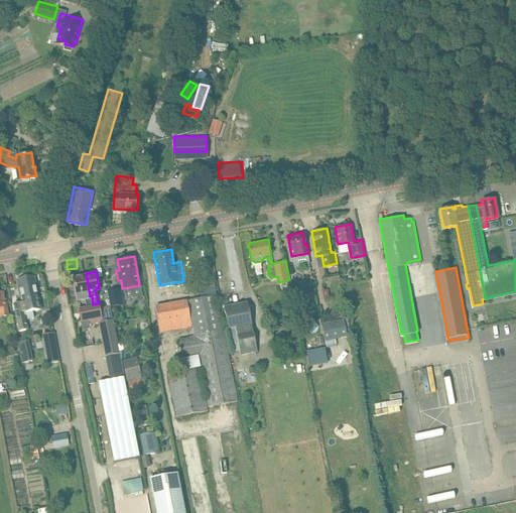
[(84,274),(73,276),(77,299),(85,297),(87,305),(93,304),(92,296),(90,296),(86,273),(84,274)]
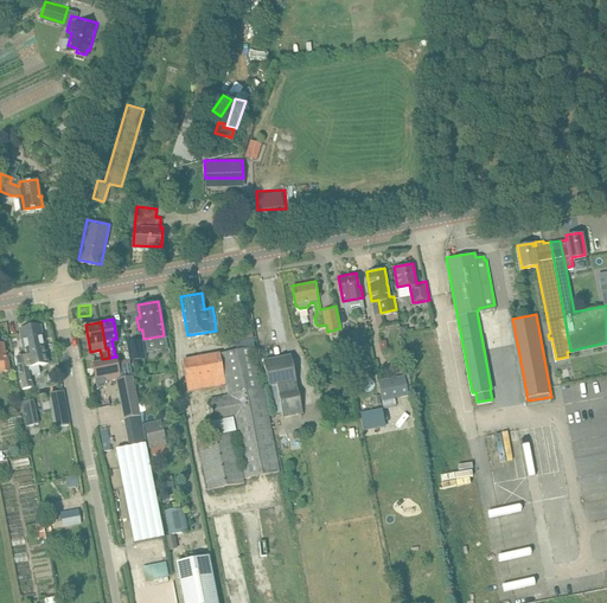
[(44,344),(44,342),(40,322),(19,327),(25,353),(16,354),(18,363),(26,361),(25,355),(30,354),(30,351),(34,350),(34,346),(44,344)]
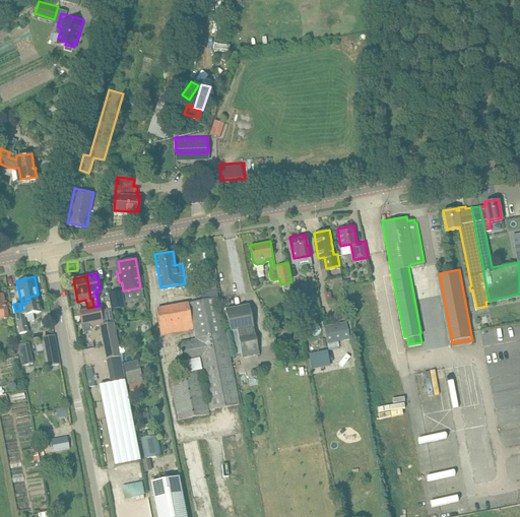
[(197,292),(201,291),(217,287),(215,276),(195,280),(197,292)]
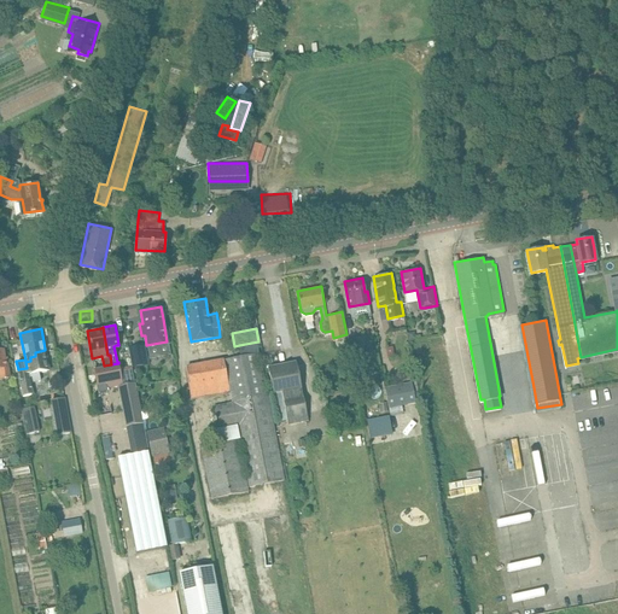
[(365,333),(349,335),(353,352),(368,350),(365,333)]
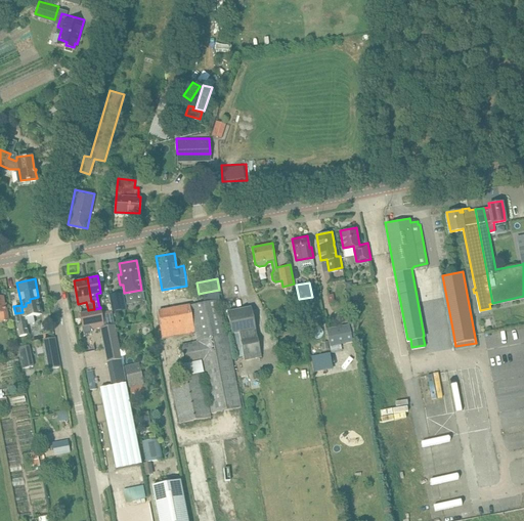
[(122,290),(108,293),(112,309),(125,306),(122,290)]
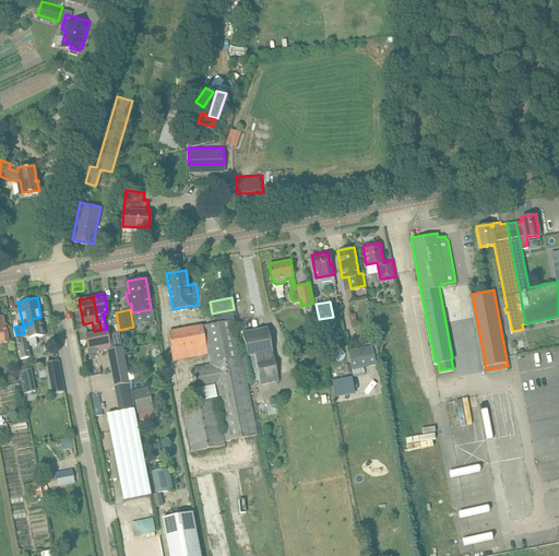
[(45,332),(40,316),(40,317),(32,319),(32,322),(27,323),(27,327),(23,328),(24,333),(16,334),(21,356),(30,355),(27,344),(36,343),(35,334),(45,332)]
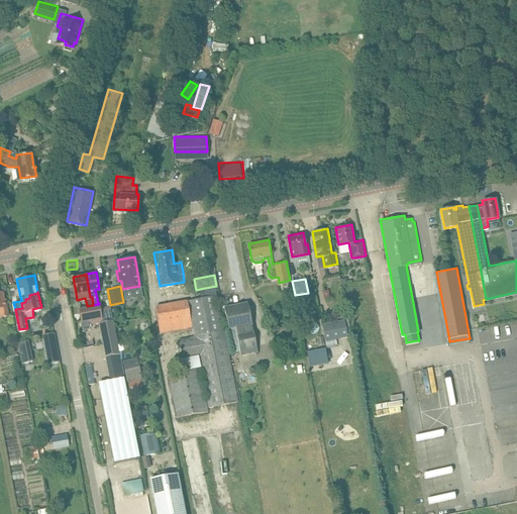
[(192,326),(194,334),(180,337),(183,356),(182,356),(184,369),(169,372),(177,415),(214,408),(213,404),(238,399),(218,293),(201,296),(154,304),(161,332),(192,326)]
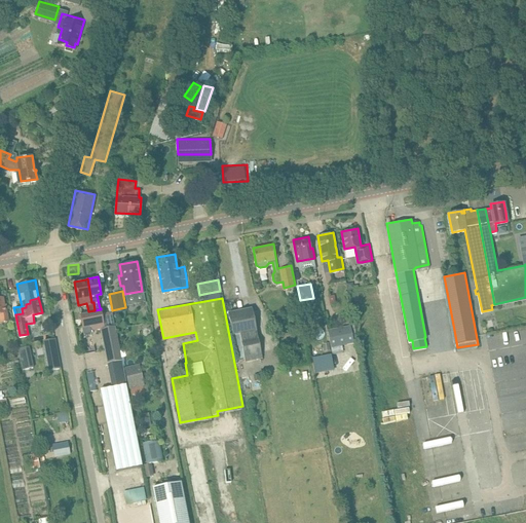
[(252,306),(228,311),(232,333),(239,332),(245,355),(246,360),(262,356),(256,328),(252,306)]
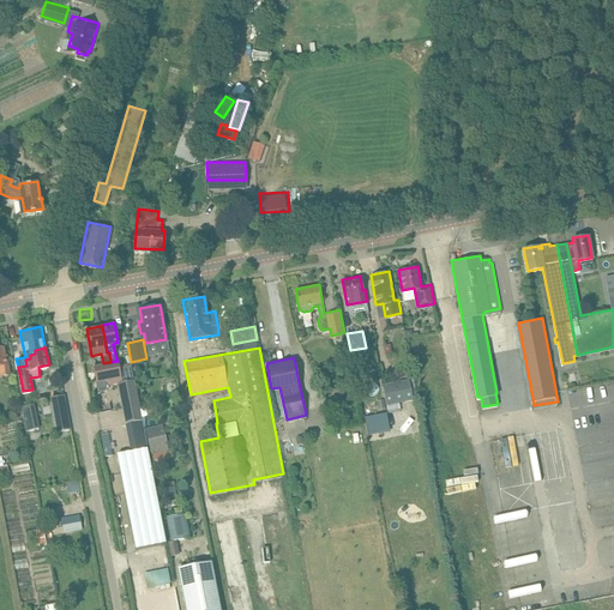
[(94,363),(92,363),(97,388),(107,386),(106,384),(112,382),(118,381),(122,380),(118,361),(110,362),(103,363),(94,366),(94,363)]
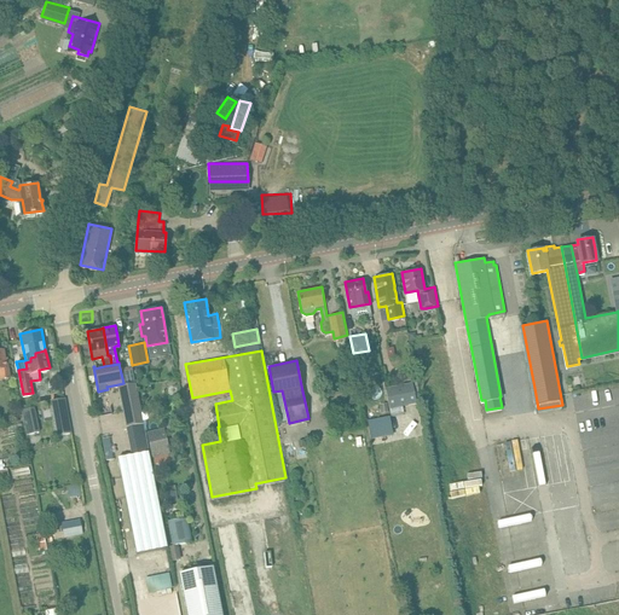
[(123,383),(119,384),(127,424),(134,423),(143,422),(136,381),(123,383)]
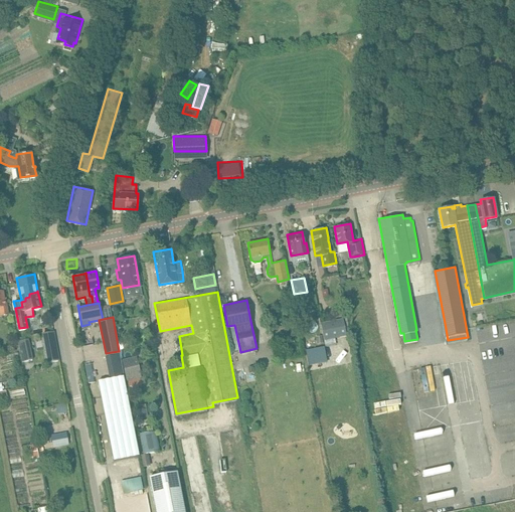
[(324,337),(346,333),(343,317),(321,322),(324,337)]
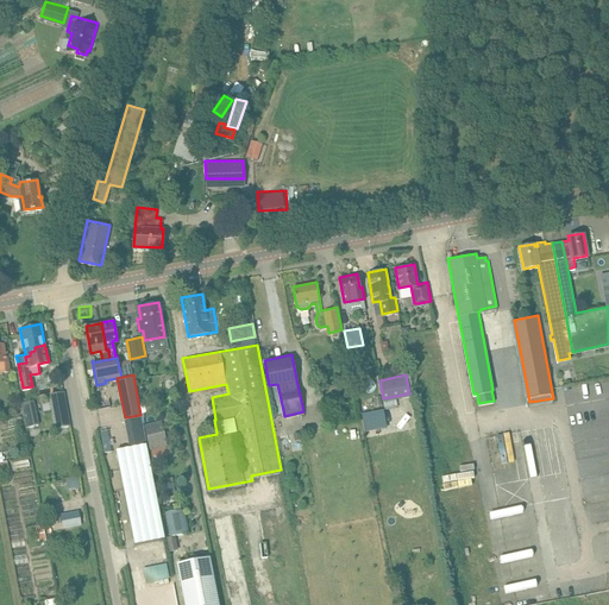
[(70,423),(64,389),(50,391),(56,427),(70,423)]
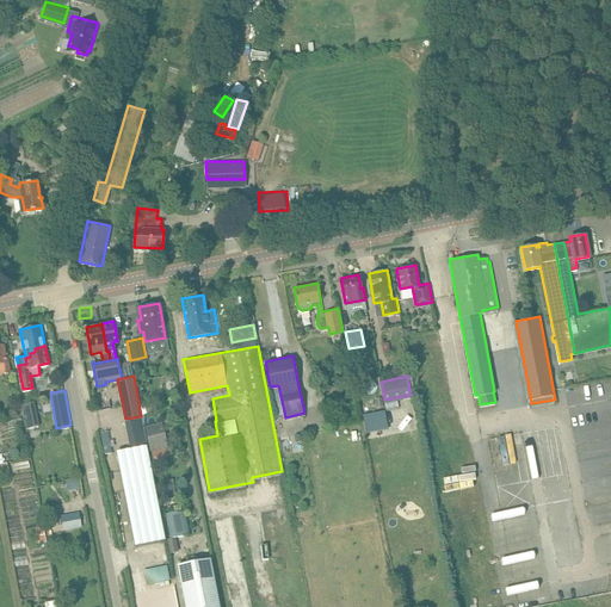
[(39,425),(34,400),(20,402),(26,427),(39,425)]
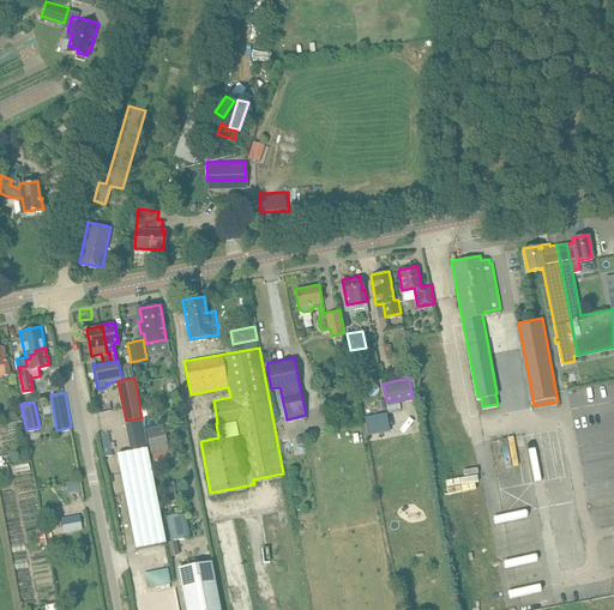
[(133,420),(126,421),(131,450),(148,446),(142,418),(133,420)]
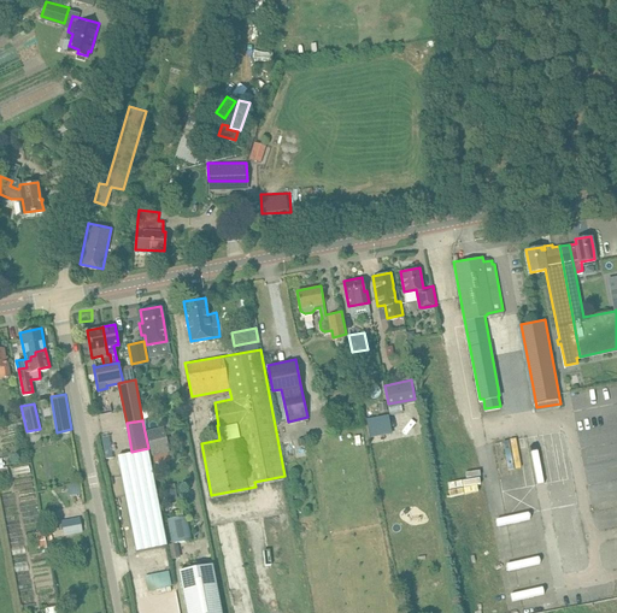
[(164,424),(145,428),(153,464),(170,460),(169,457),(174,457),(172,448),(169,448),(164,424)]
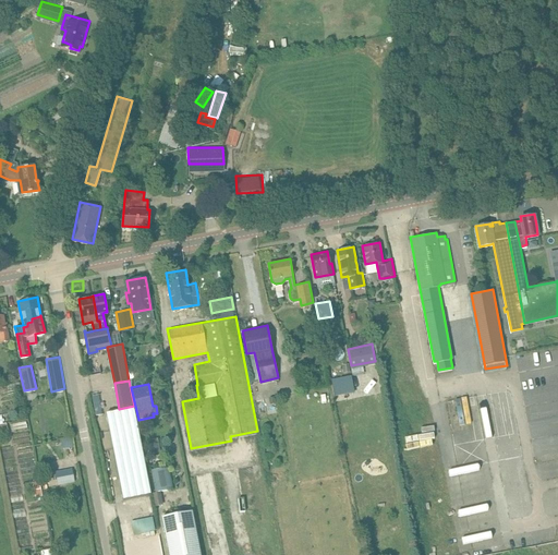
[(119,409),(106,411),(106,412),(112,446),(141,441),(134,406),(119,409)]
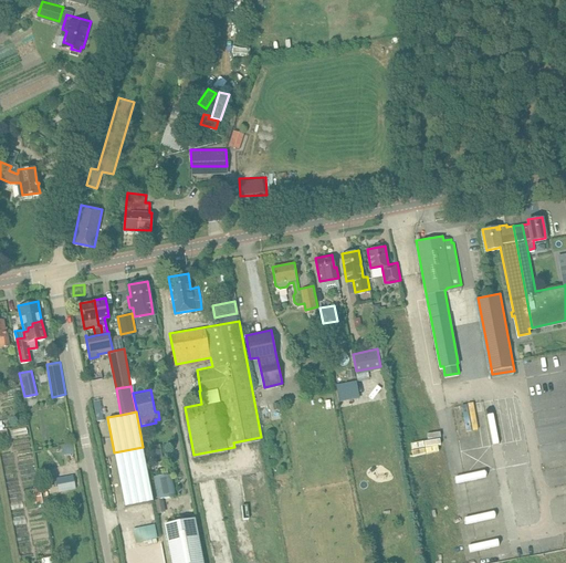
[(114,452),(124,504),(125,504),(135,502),(153,499),(143,447),(114,452)]
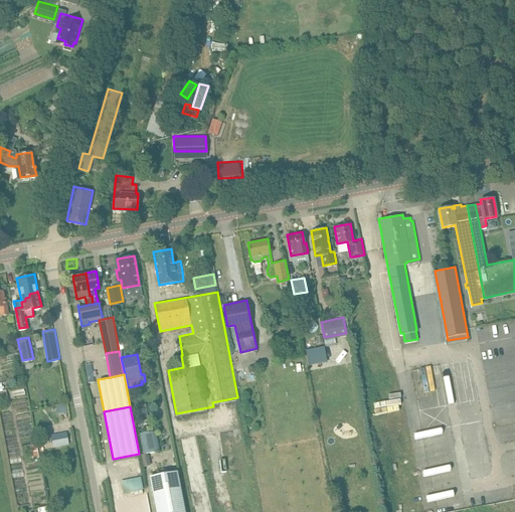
[(156,430),(140,433),(143,452),(148,451),(160,449),(156,430)]
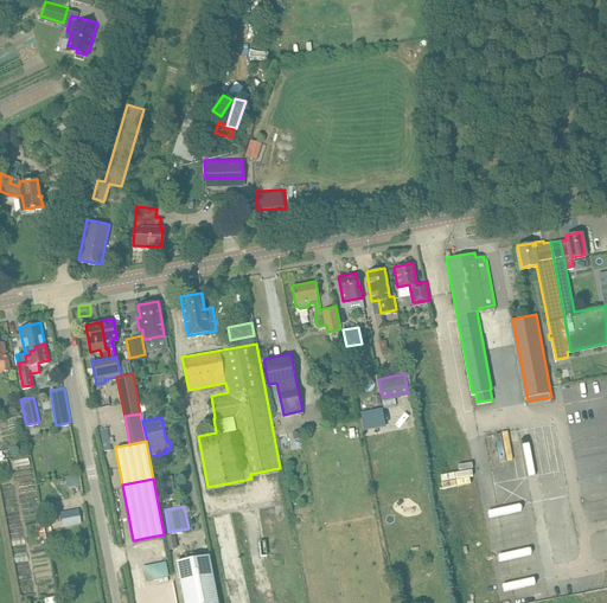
[(78,507),(61,511),(63,524),(81,520),(78,507)]
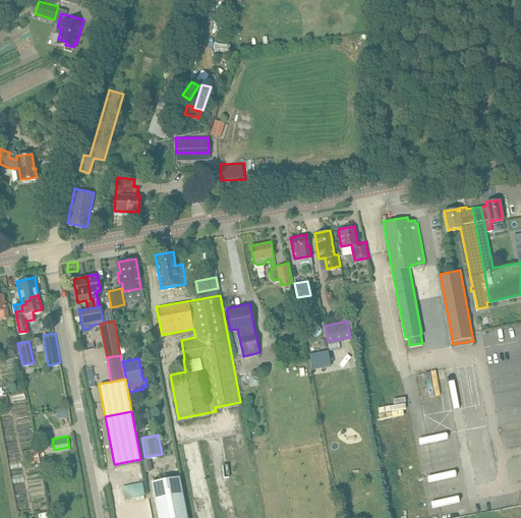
[(37,450),(31,451),(33,461),(39,459),(37,450)]
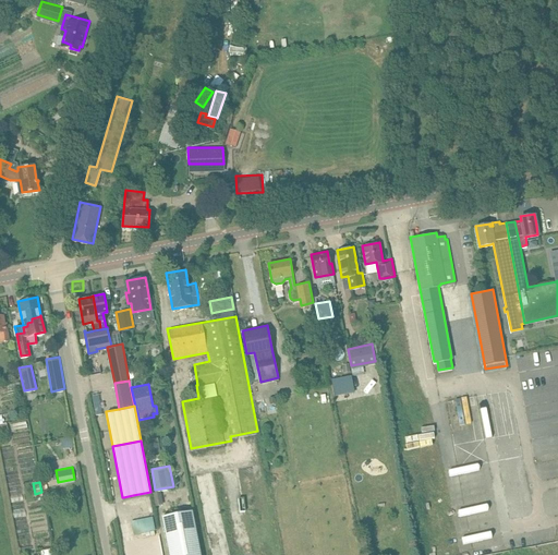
[(152,491),(155,504),(164,502),(160,489),(155,490),(152,491)]
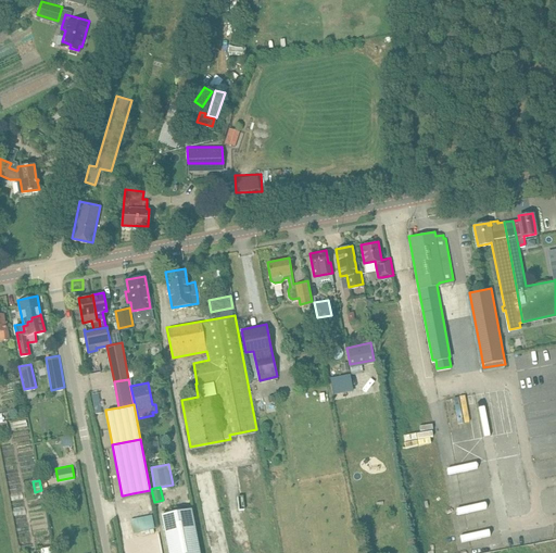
[(122,495),(129,530),(156,525),(150,490),(133,493),(123,495),(122,495)]
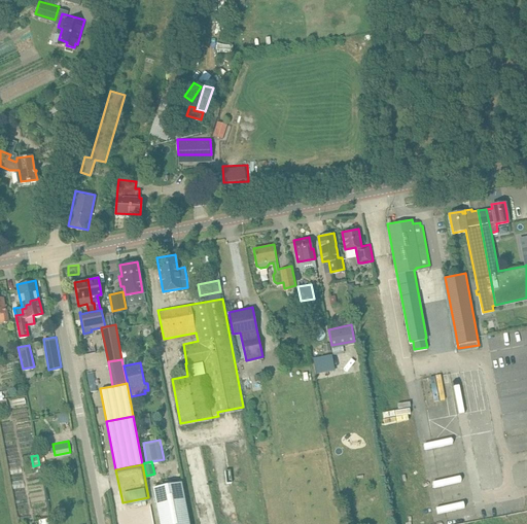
[(188,523),(181,481),(151,487),(159,523),(188,523)]
